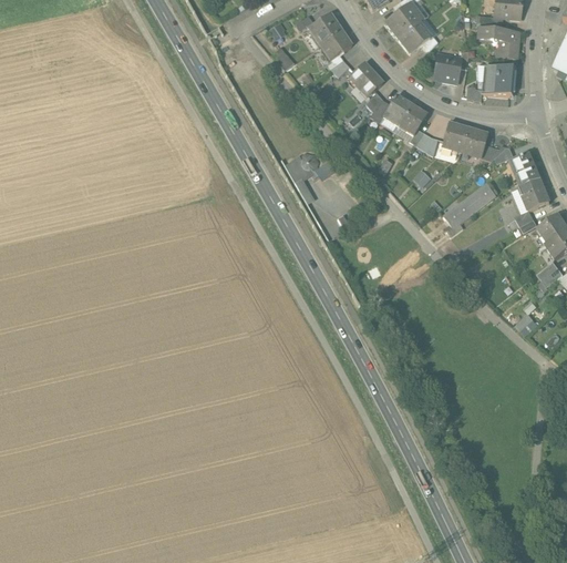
[(366,0),(372,10),(384,3),(388,2),(387,1),(385,0),(366,0)]
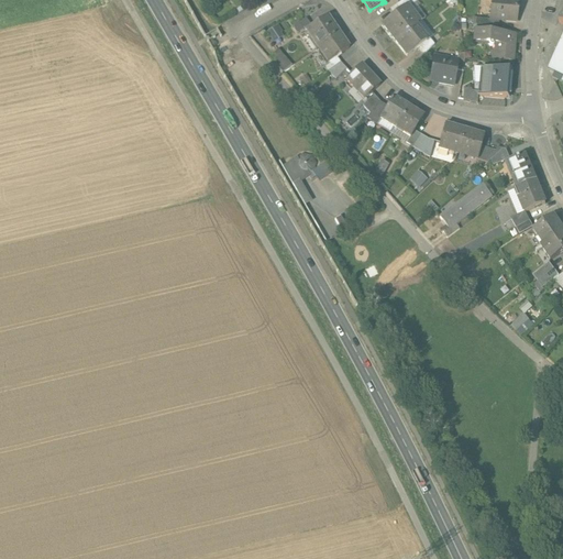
[(386,0),(384,1),(385,2),(382,3),(385,9),(390,6),(398,1),(397,0),(386,0)]
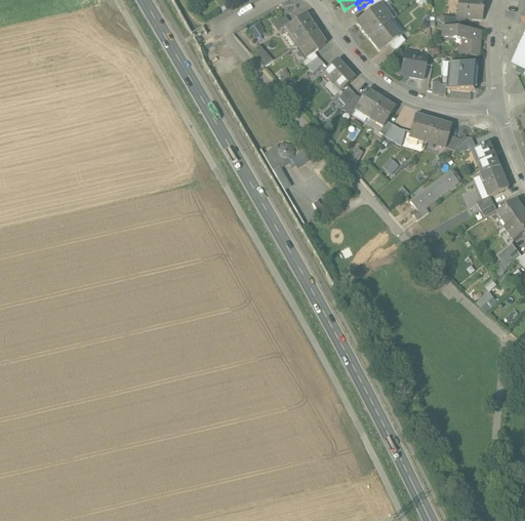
[(364,5),(368,10),(369,11),(379,3),(380,5),(387,0),(372,0),(371,1),(364,5)]
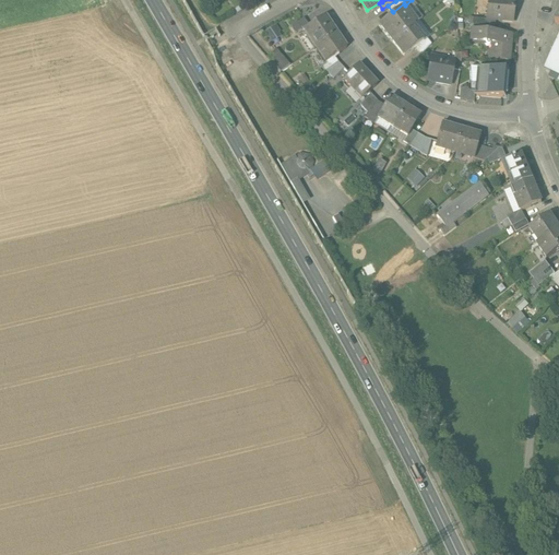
[(487,0),(486,16),(486,18),(495,18),(512,20),(514,0),(487,0)]
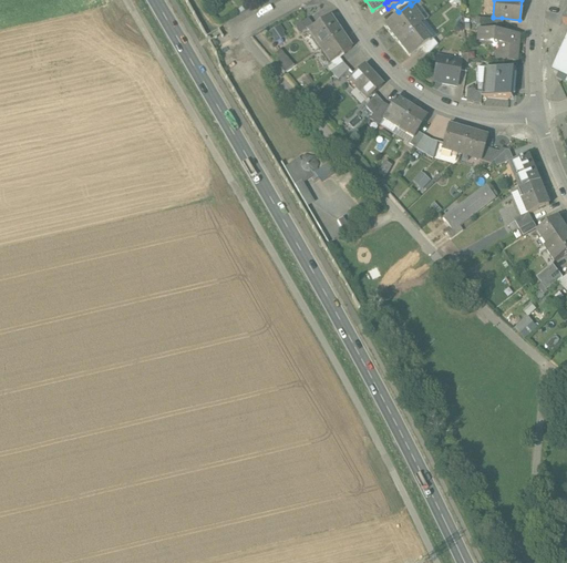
[(384,22),(398,39),(418,23),(422,20),(411,6),(410,3),(399,12),(398,11),(384,22)]
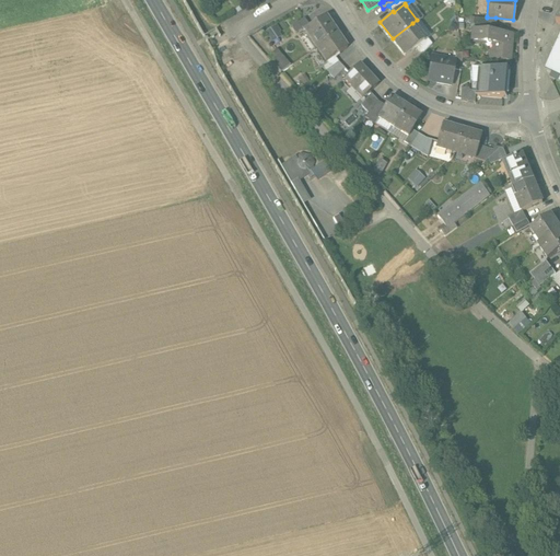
[(304,29),(315,45),(336,31),(325,14),(304,29)]
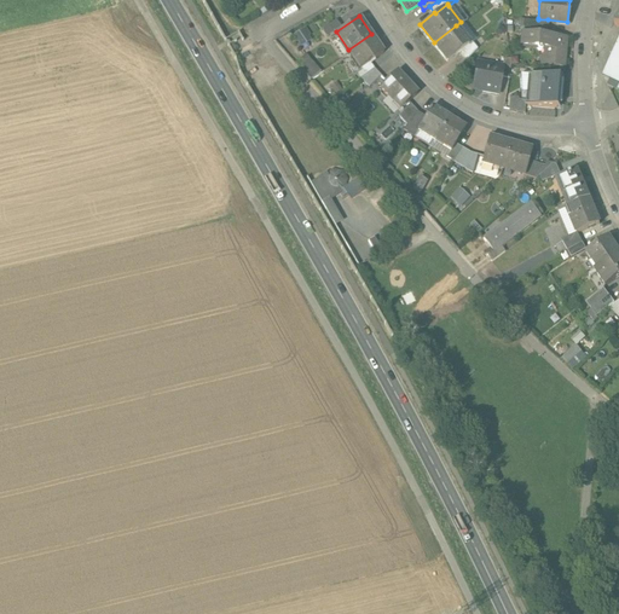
[(341,25),(336,17),(322,27),(328,34),(341,25)]
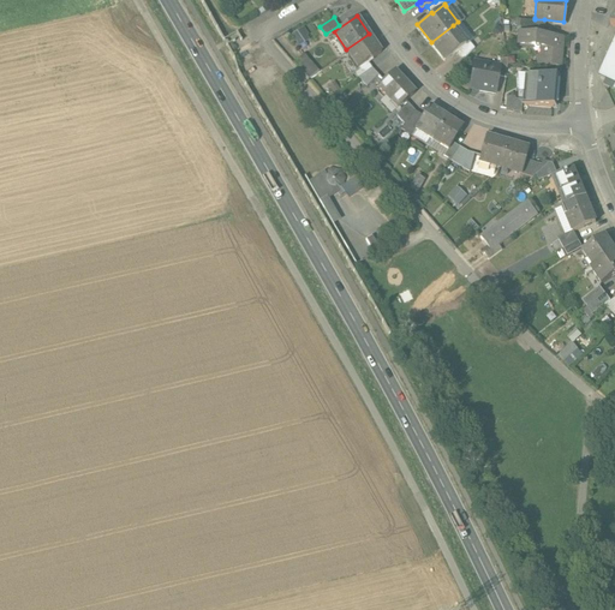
[(514,24),(520,24),(544,27),(544,19),(535,19),(535,18),(515,17),(514,24)]
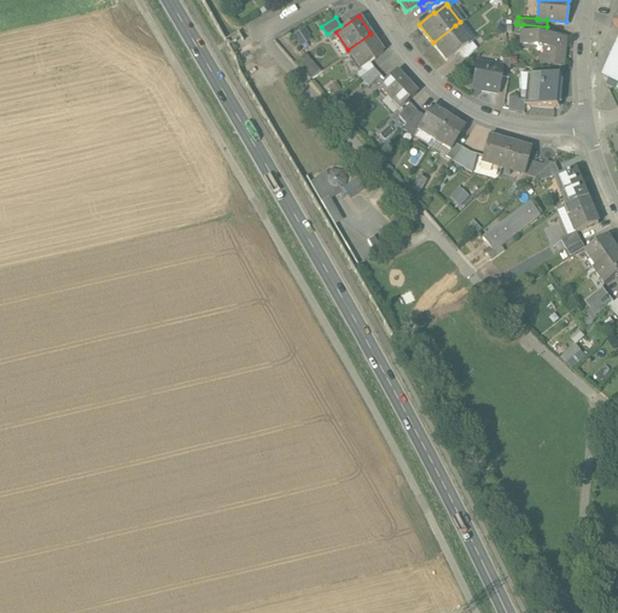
[(309,31),(304,24),(292,33),(301,44),(310,38),(307,34),(309,31)]
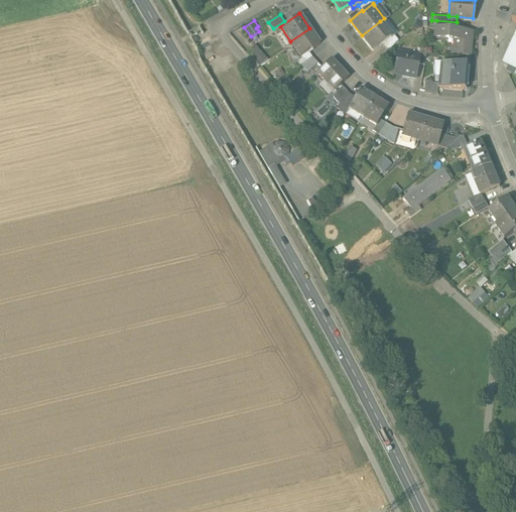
[(390,34),(380,21),(362,35),(373,49),(383,40),(391,34),(390,34)]
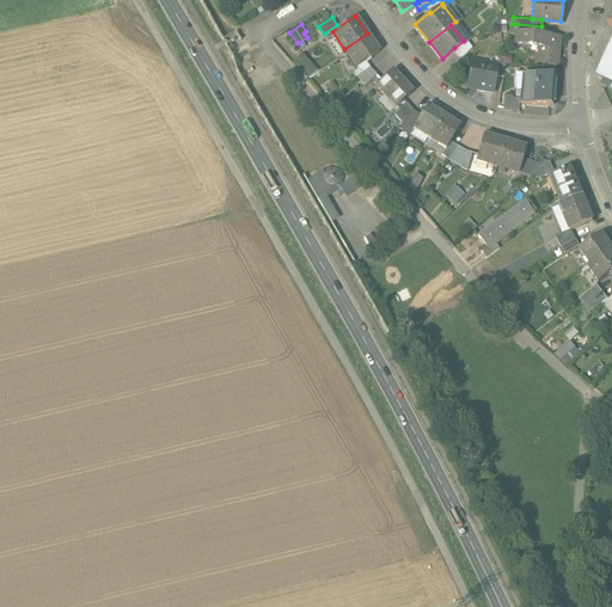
[(543,34),(516,31),(516,42),(539,44),(538,57),(557,59),(560,35),(543,34)]
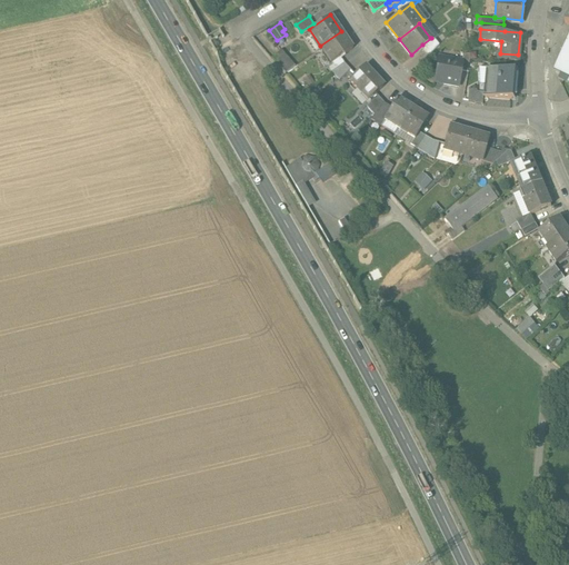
[(352,47),(341,31),(320,46),(331,62),(336,59),(336,58),(339,56),(352,47)]
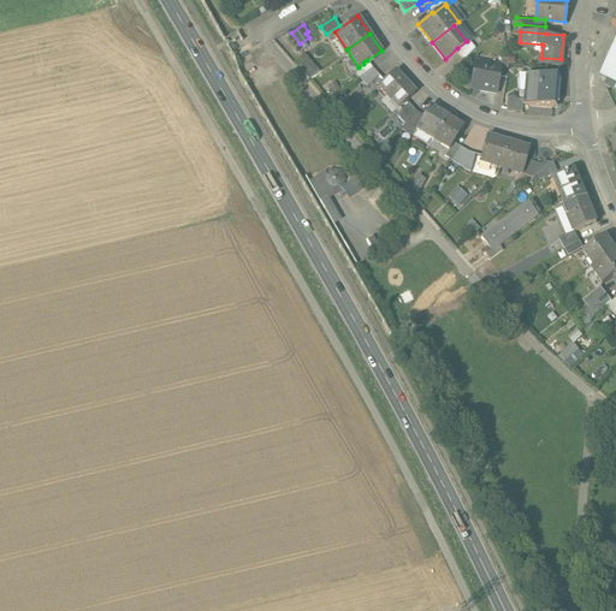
[(467,41),(457,48),(465,58),(475,46),(469,37),(466,41),(467,41)]
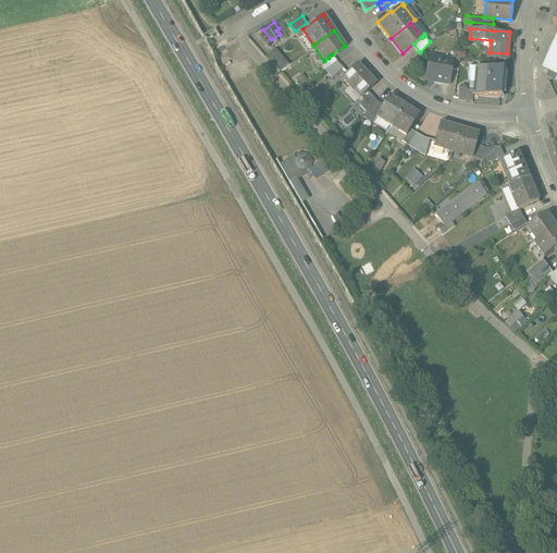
[(556,34),(543,65),(556,71),(556,34)]
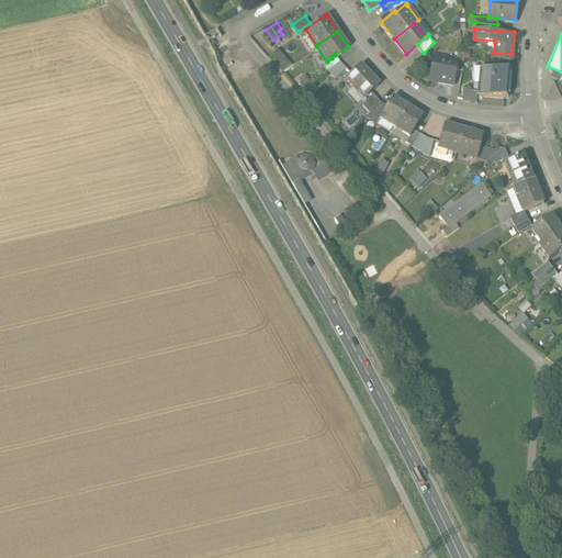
[(277,47),(268,55),(281,69),(291,63),(277,47)]
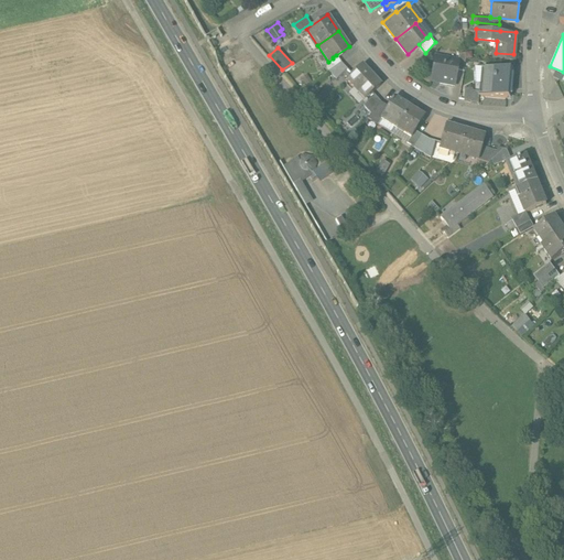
[(326,63),(328,68),(340,61),(336,55),(333,57),(333,58),(326,63)]
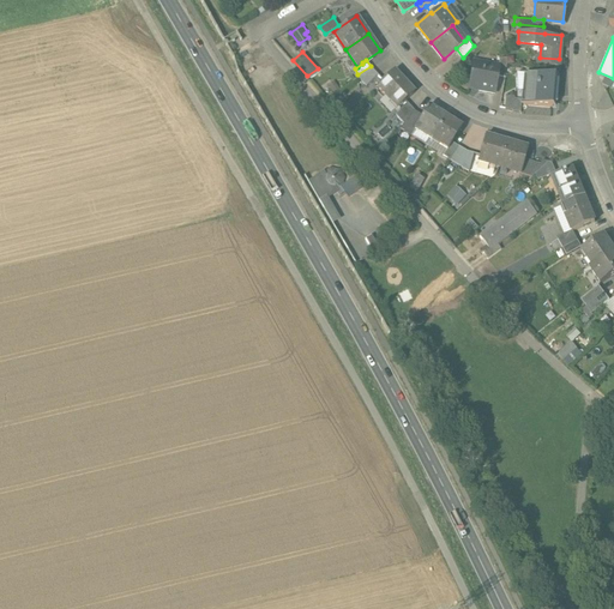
[(485,62),(473,60),(469,84),(479,85),(477,88),(494,90),(498,68),(498,62),(485,61),(485,62)]
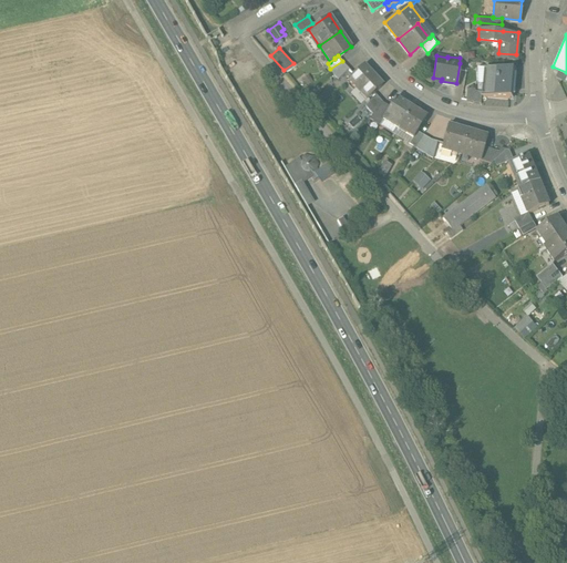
[(342,61),(330,69),(338,77),(349,67),(342,61)]
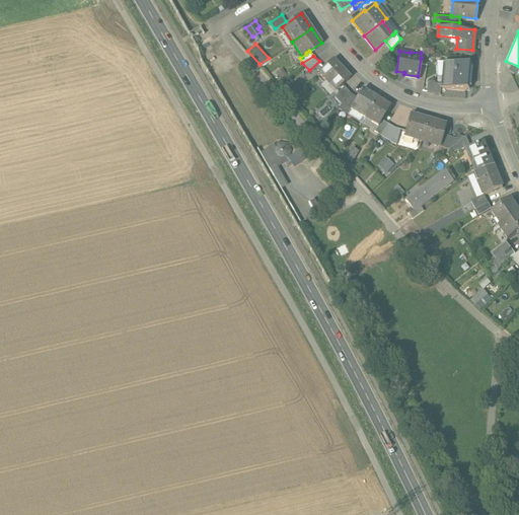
[(319,71),(325,79),(340,66),(332,59),(319,71)]
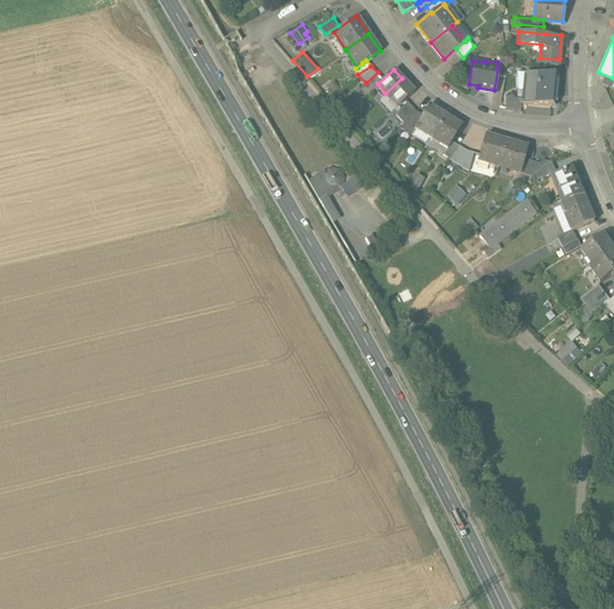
[(558,73),(523,71),(522,96),(521,101),(522,101),(552,103),(553,92),(557,92),(558,73)]
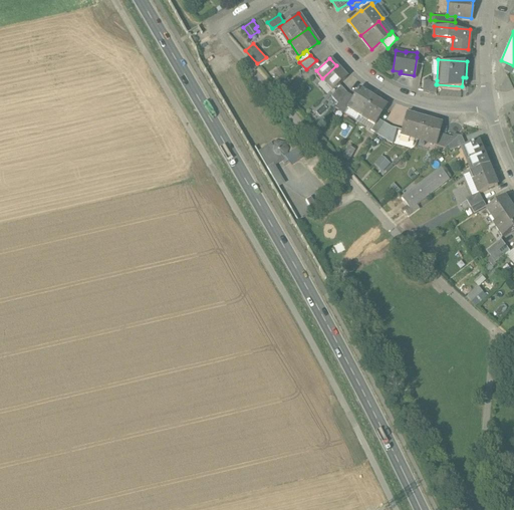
[(346,75),(336,65),(322,78),(332,88),(346,75)]
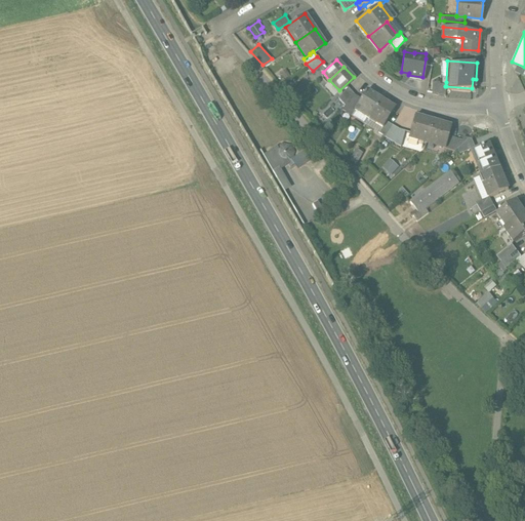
[(445,86),(446,82),(439,81),(440,80),(433,79),(432,91),(438,91),(438,92),(445,93),(446,86),(445,86)]
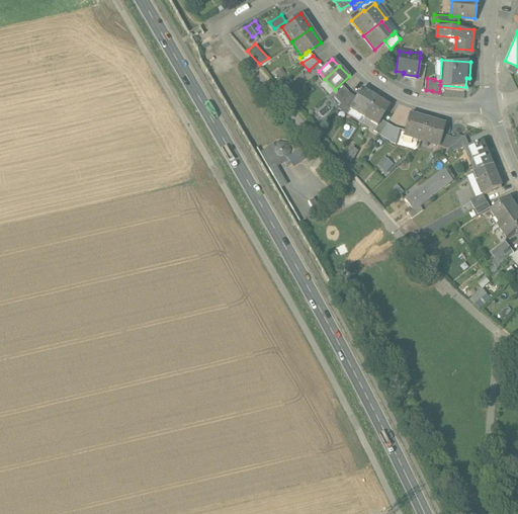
[(341,102),(349,91),(344,86),(334,95),(341,102)]
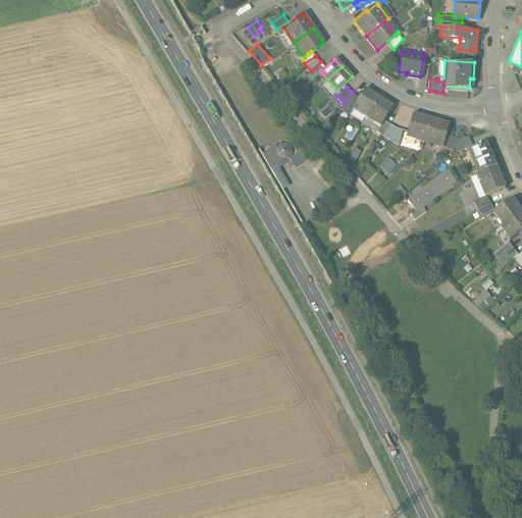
[(354,106),(368,114),(378,97),(364,89),(359,97),(353,105),(354,106)]
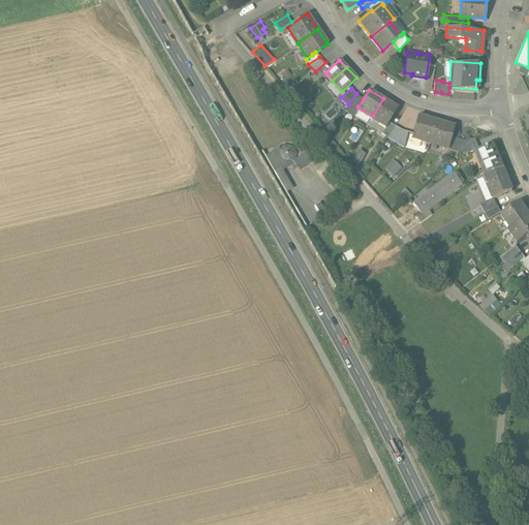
[(358,106),(364,98),(356,93),(348,104),(344,109),(353,115),(359,107),(358,106)]
